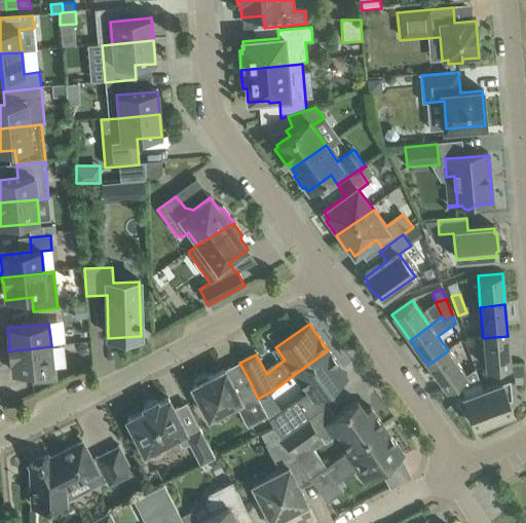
[(486,369),(511,367),(508,336),(483,338),(486,369)]
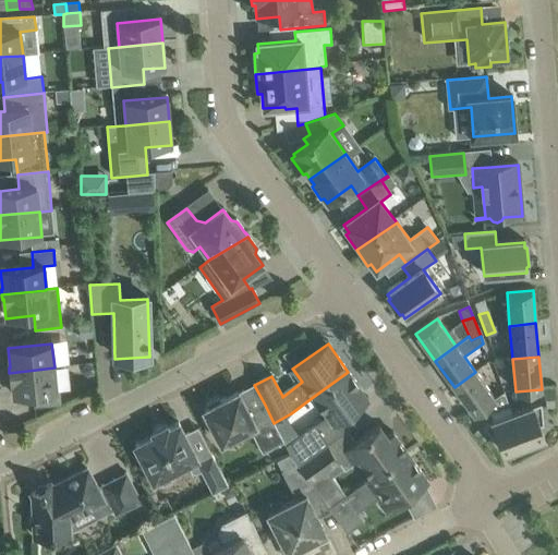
[(55,368),(9,373),(10,377),(11,377),(13,397),(57,393),(55,368)]
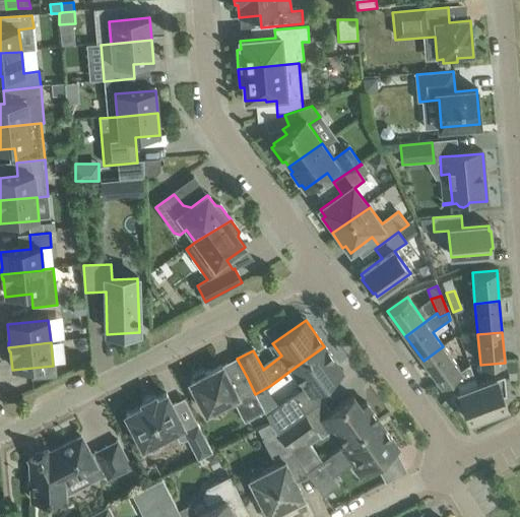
[(324,346),(291,370),(305,388),(311,396),(323,387),(327,385),(343,373),(324,346)]
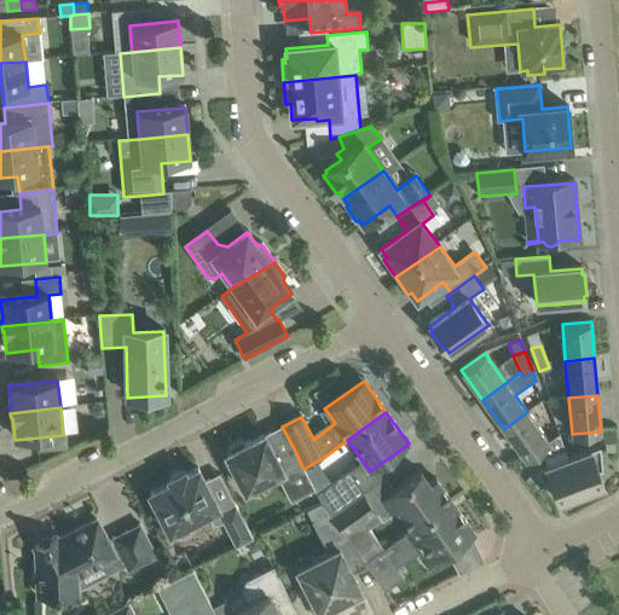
[(538,450),(549,442),(527,412),(504,429),(525,459),(538,450)]
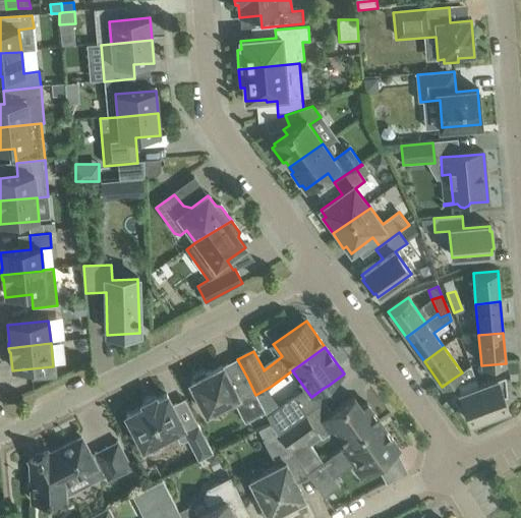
[(462,372),(453,379),(458,386),(475,380),(470,366),(462,372)]
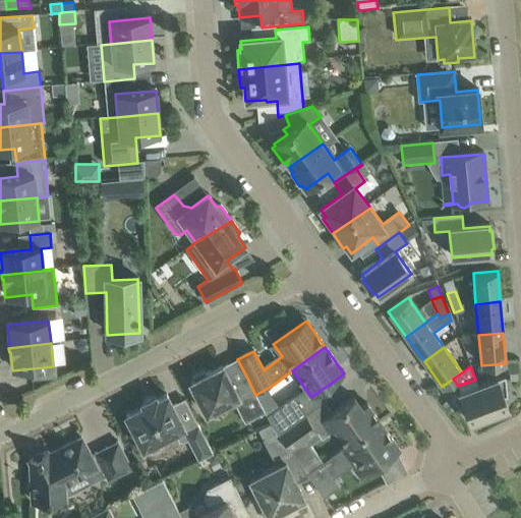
[(194,382),(190,384),(199,402),(207,415),(233,401),(245,424),(266,414),(255,395),(247,378),(232,385),(223,367),(206,377),(204,372),(192,379),(194,382)]
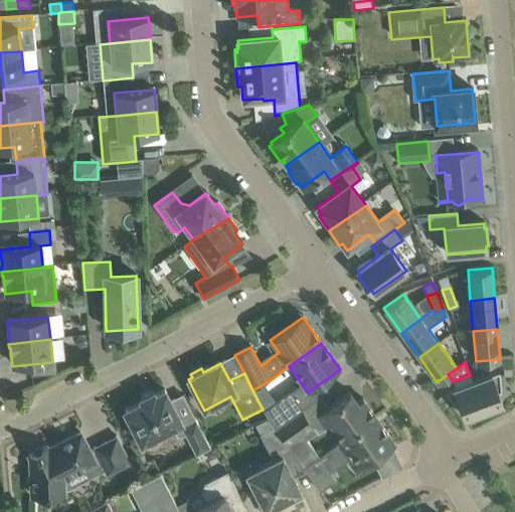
[(484,411),(502,404),(500,399),(502,399),(500,372),(473,382),(484,411)]
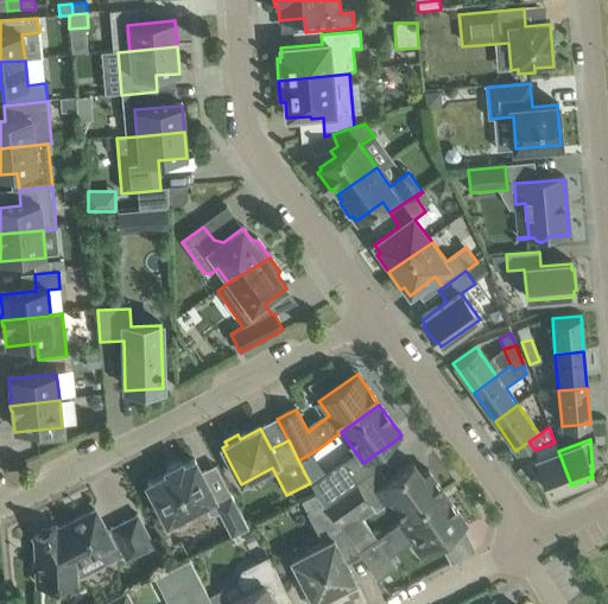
[(549,495),(571,485),(558,451),(526,463),(545,489),(546,488),(549,495)]
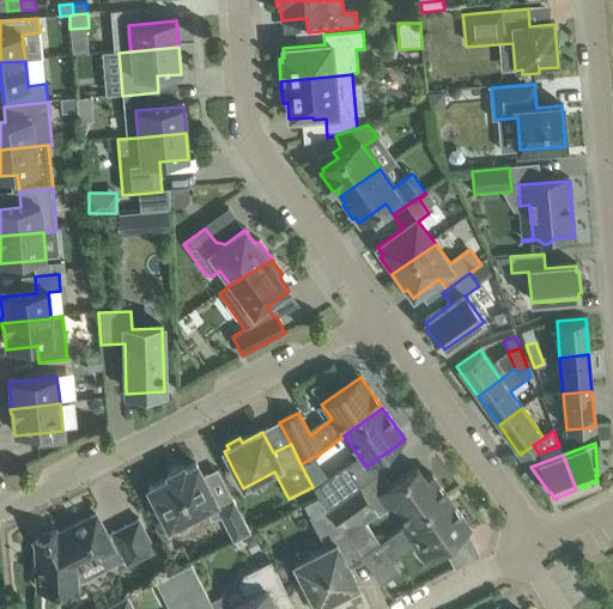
[(169,529),(216,504),(196,466),(149,491),(150,494),(150,498),(151,503),(153,506),(156,510),(159,512),(169,529)]
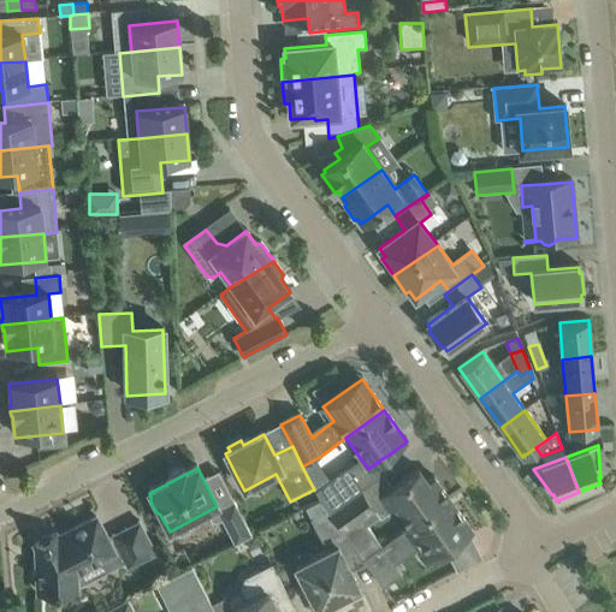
[(345,471),(315,493),(320,503),(330,515),(361,492),(345,471)]
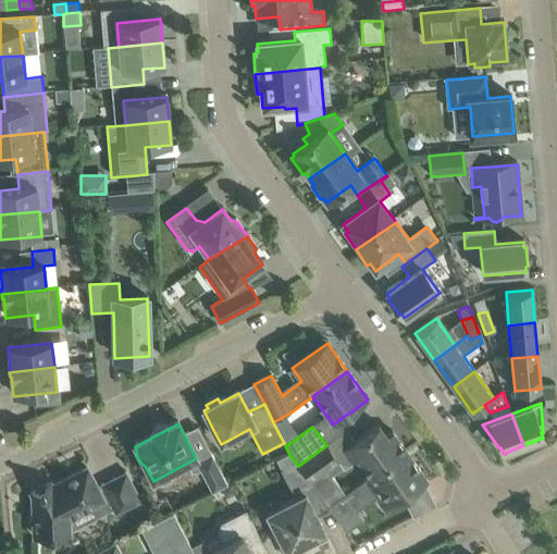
[(386,438),(379,427),(342,453),(350,465),(358,459),(370,477),(363,482),(406,453),(392,433),(386,438)]
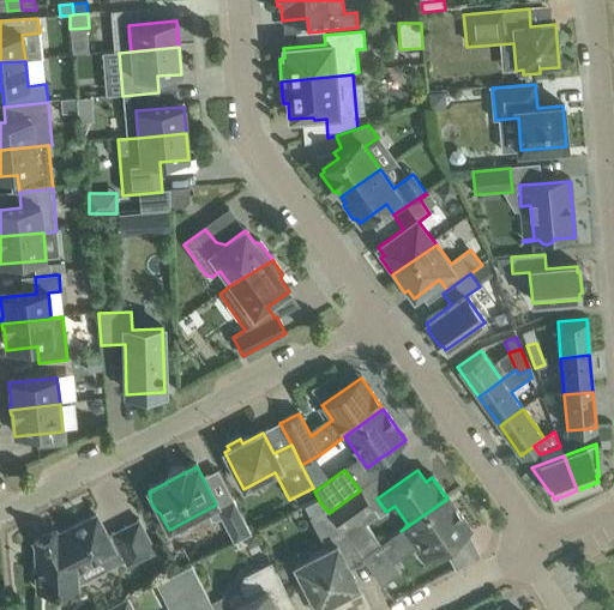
[(342,532),(373,511),(360,490),(329,513),(342,532)]
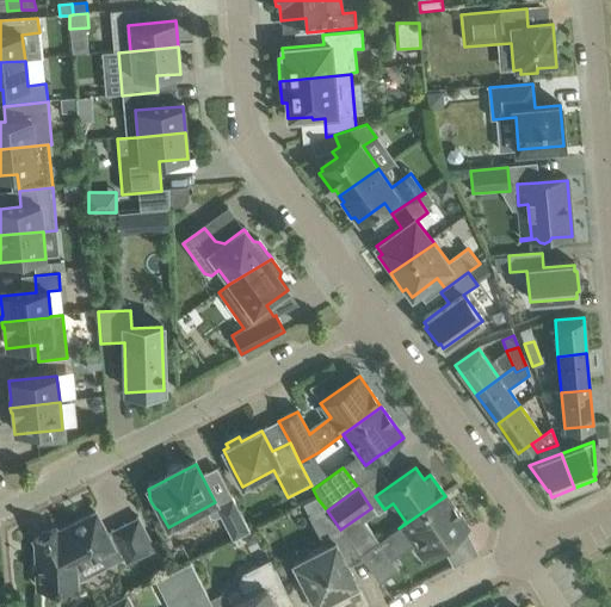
[(467,534),(464,530),(468,527),(445,496),(399,528),(405,537),(412,532),(429,555),(452,538),(455,543),(467,534)]
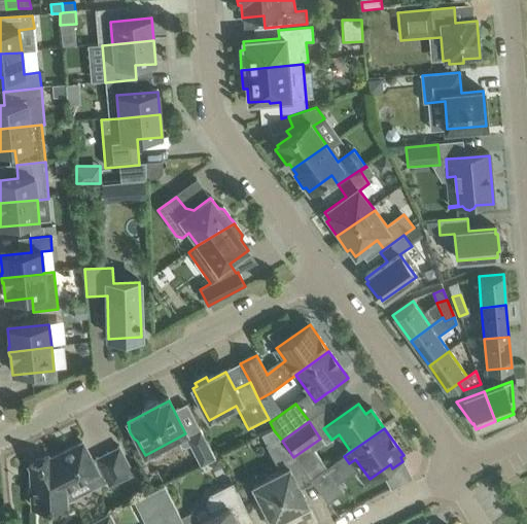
[(261,437),(280,473),(252,487),(265,510),(260,512),(266,523),(281,523),(293,518),(291,514),(308,505),(301,490),(313,484),(311,481),(293,457),(282,441),(274,430),(261,437)]
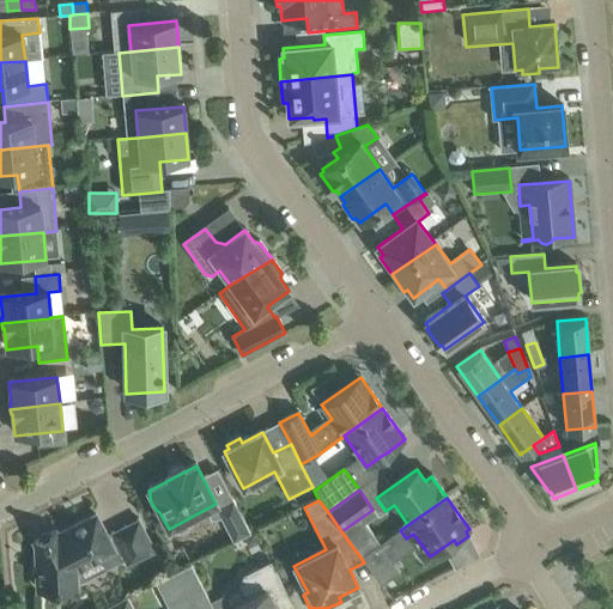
[(234,543),(250,535),(234,501),(216,510),(234,543)]
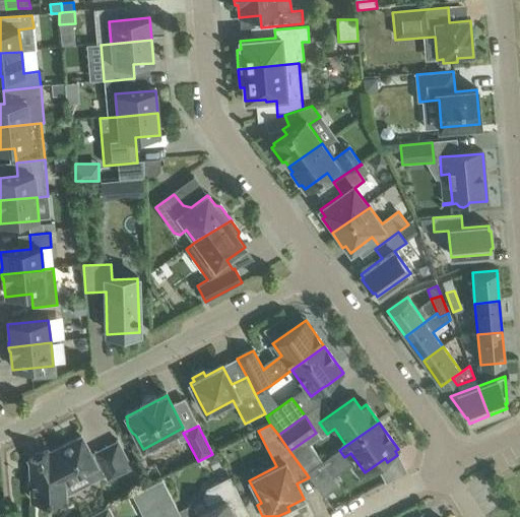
[(29,483),(27,488),(28,491),(29,495),(33,498),(33,502),(53,501),(67,501),(67,498),(67,488),(90,475),(99,481),(106,477),(108,482),(112,480),(132,470),(127,460),(118,442),(94,454),(95,457),(91,459),(81,439),(50,456),(48,452),(29,462),(30,465),(31,480),(29,483)]
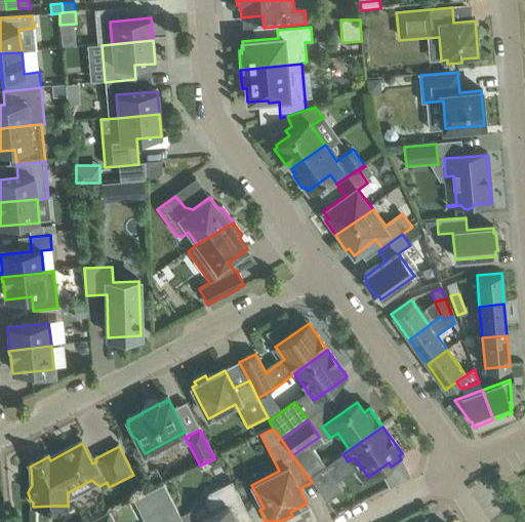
[(326,503),(342,491),(325,468),(310,479),(312,482),(326,503)]
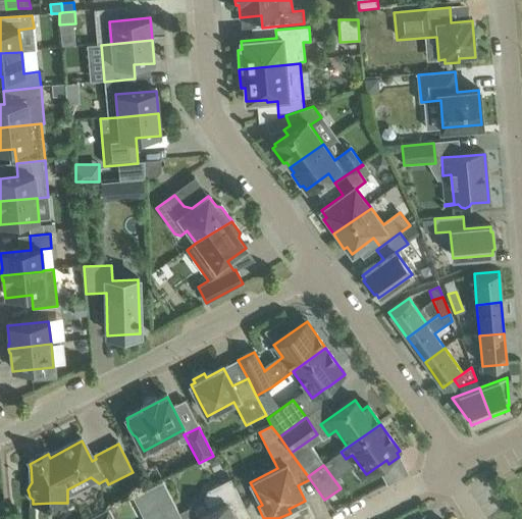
[(369,480),(373,488),(403,473),(398,465),(369,480)]
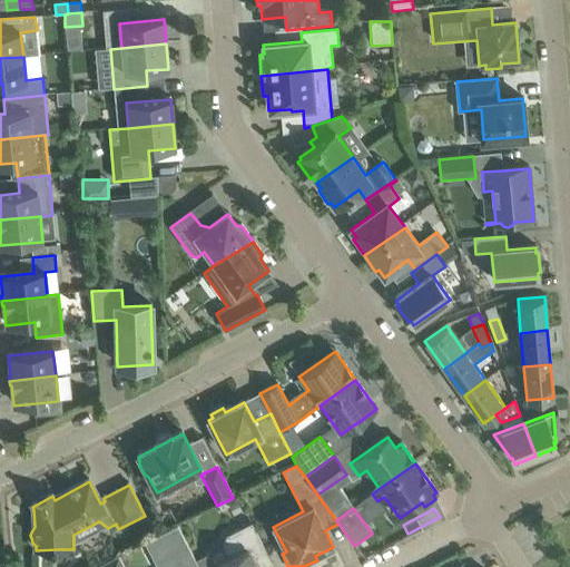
[(255,566),(254,564),(268,557),(252,525),(226,537),(223,548),(228,560),(216,566),(255,566)]
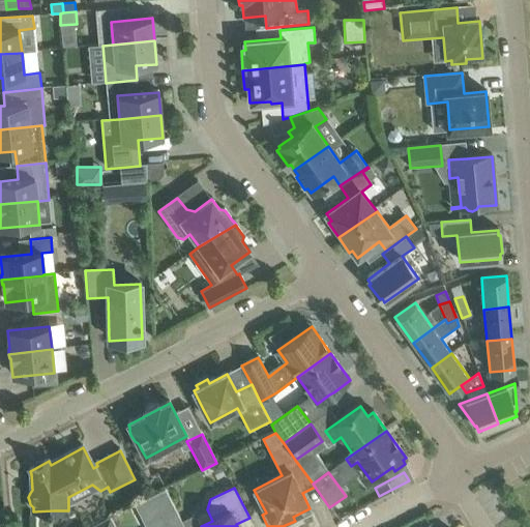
[(146,501),(154,519),(174,507),(166,492),(146,501)]
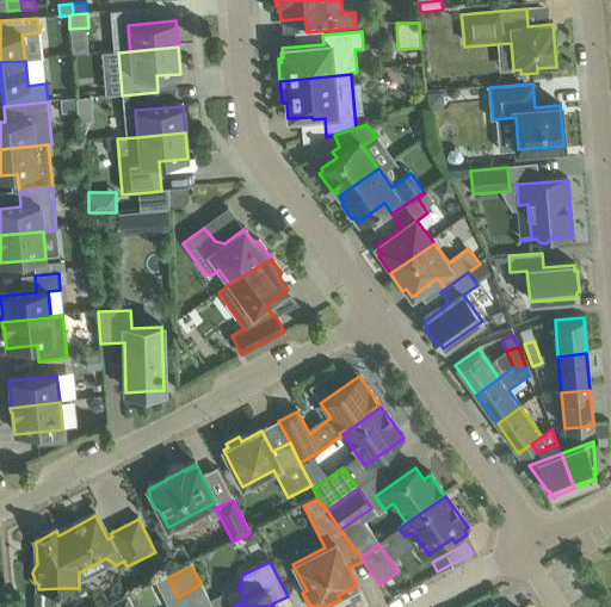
[(211,606),(201,584),(178,598),(183,606),(211,606)]
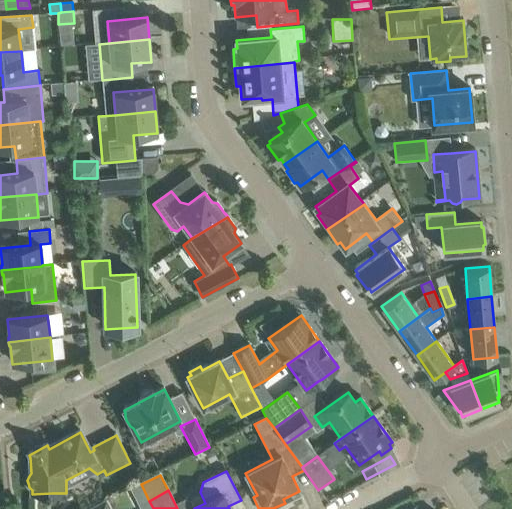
[(110,508),(106,500),(89,508),(110,508)]
